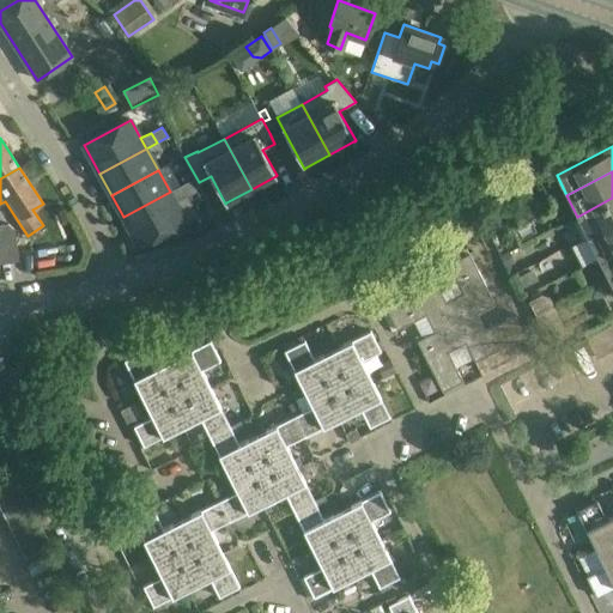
[(190,180),(181,186),(186,196),(196,190),(190,180)]
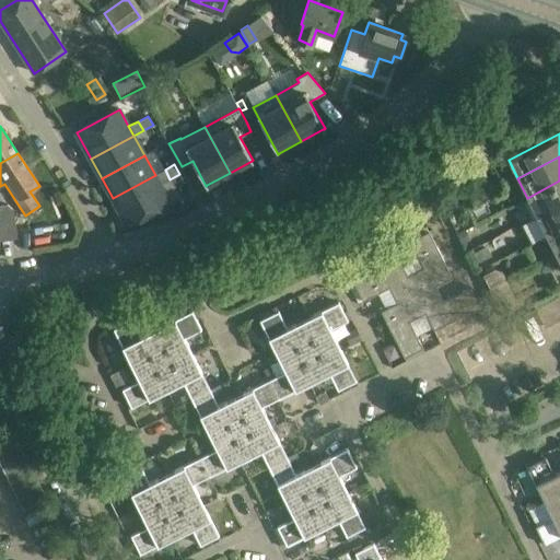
[(165,170),(155,175),(160,184),(170,179),(165,170)]
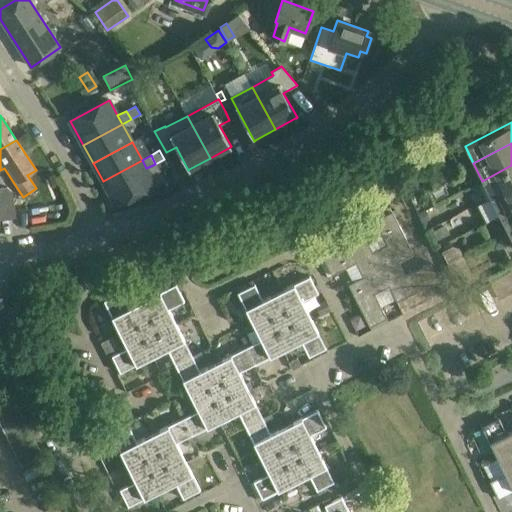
[(142,160),(103,181),(116,205),(155,184),(146,168),(142,160)]
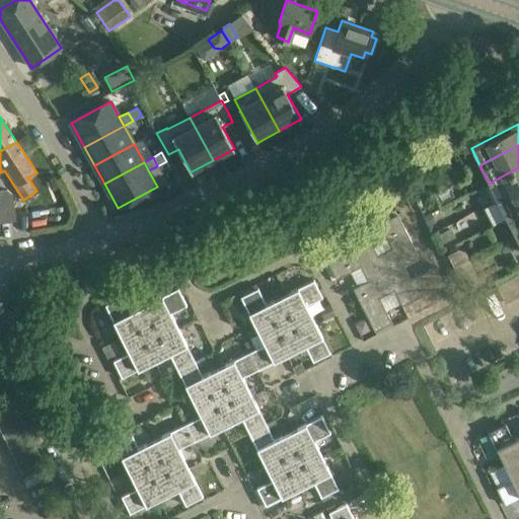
[(497,201),(518,189),(518,167),(489,183),(497,201)]
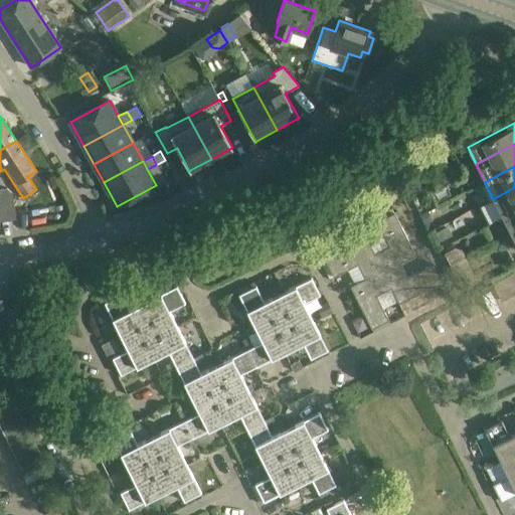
[(502,215),(514,208),(514,187),(493,199),(502,215)]
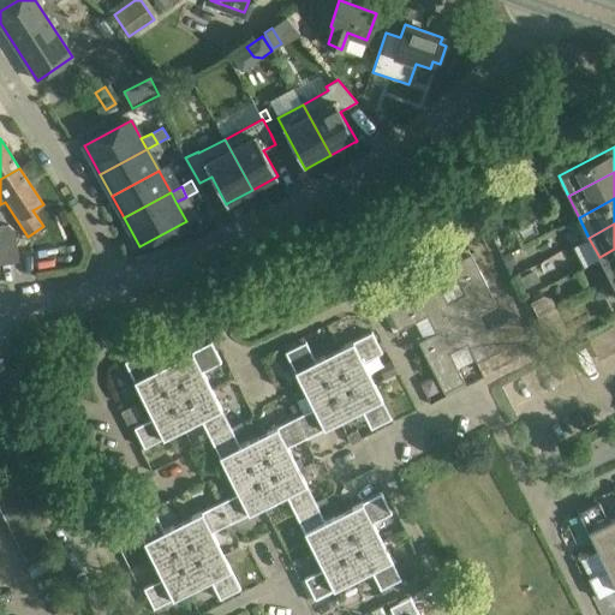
[(0,263),(18,261),(13,228),(9,225),(0,225),(0,263)]
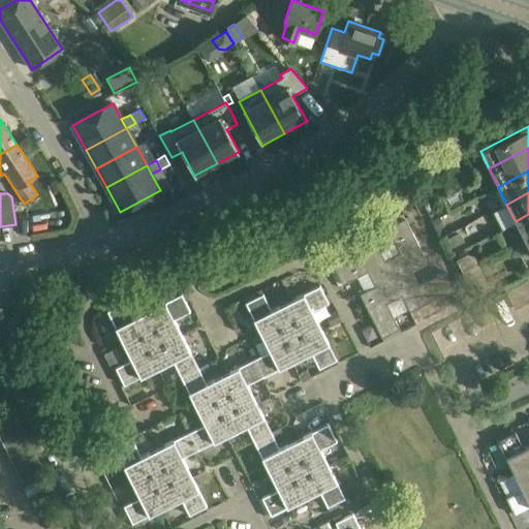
[(525,240),(528,237),(528,214),(516,221),(525,240)]
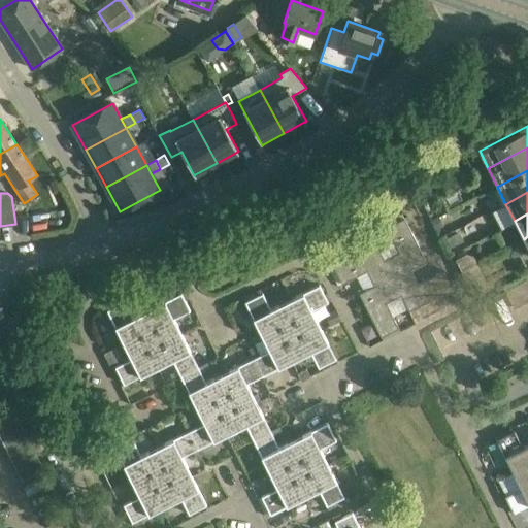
[(395,242),(380,250),(393,277),(410,269),(426,261),(404,218),(387,227),(395,242)]
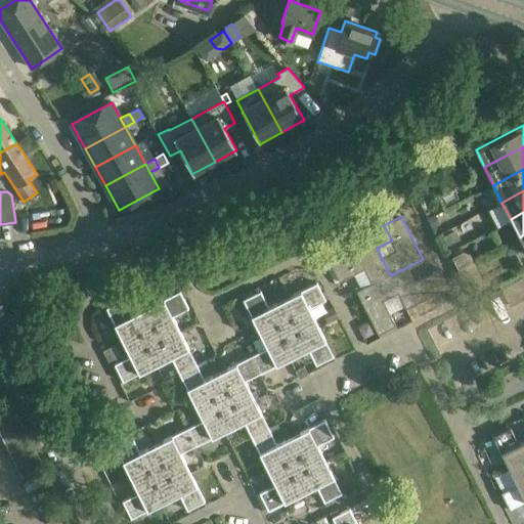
[(435,216),(429,219),(433,227),(439,224),(435,216)]
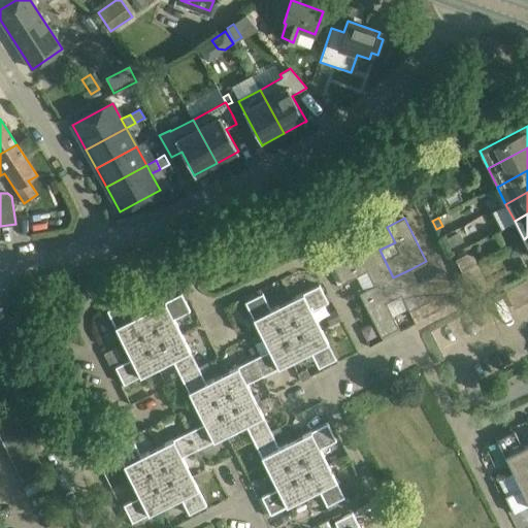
[(463,240),(459,231),(447,237),(451,246),(463,240)]
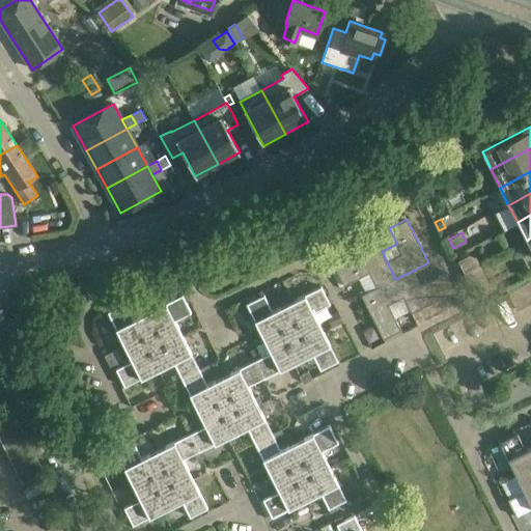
[(379,246),(335,268),(344,284),(359,277),(366,292),(395,279),(382,251),(379,246)]
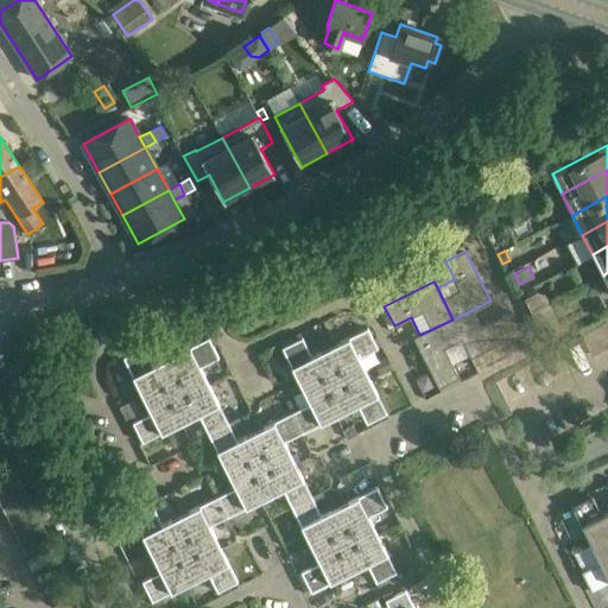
[(453,320),(460,336),(470,358),(520,333),(511,312),(481,328),(473,310),(453,320)]
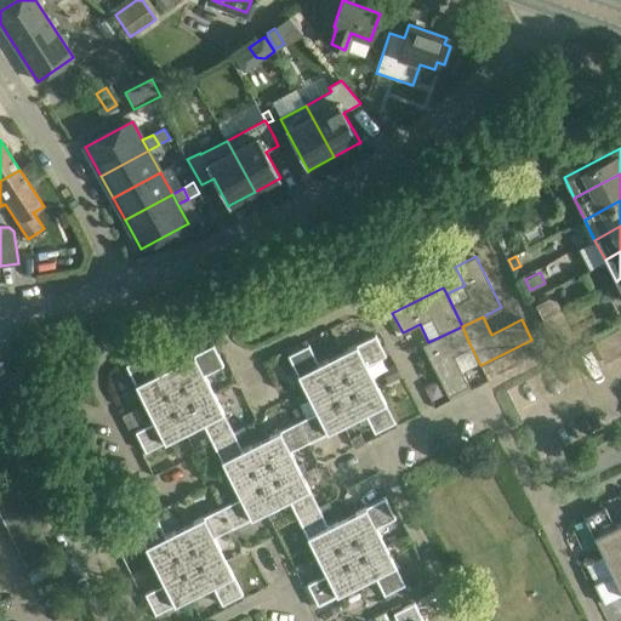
[(620,352),(620,323),(609,329),(620,352)]
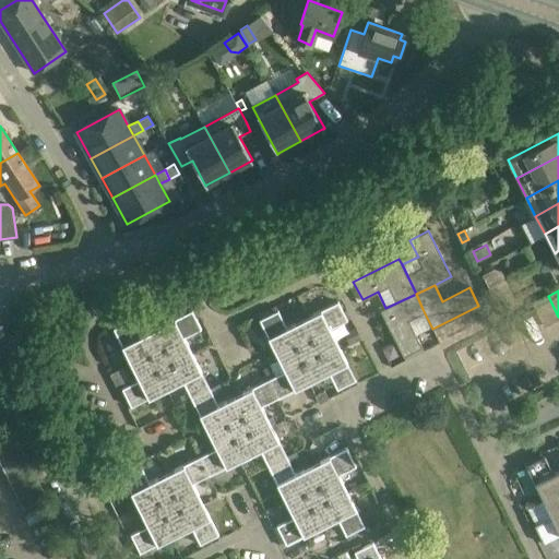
[(407,318),(423,309),(416,294),(380,310),(404,356),(421,347),(407,318)]
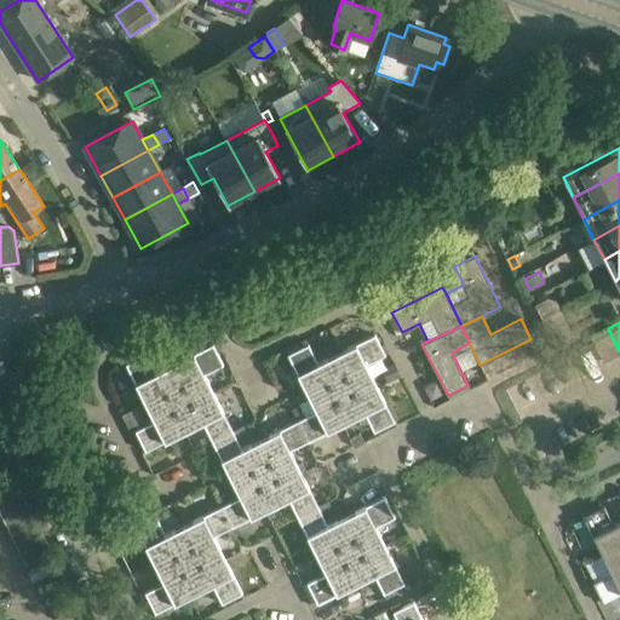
[(603,362),(619,354),(619,351),(608,328),(591,337),(603,362)]
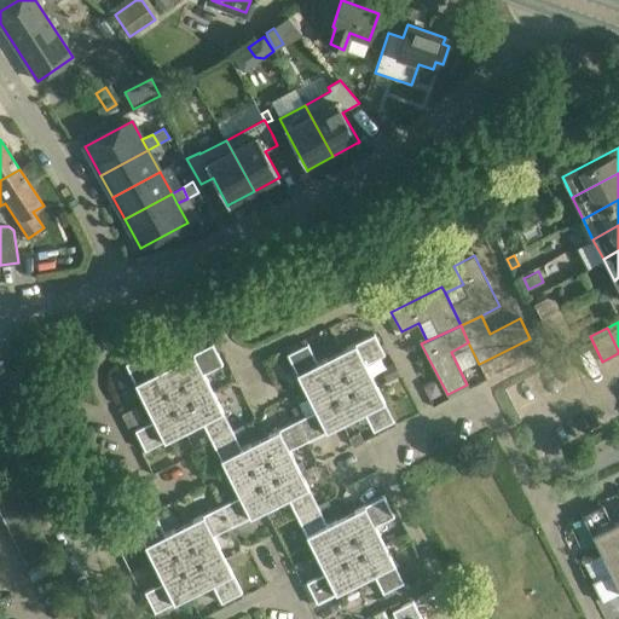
[(356,393),(376,383),(366,364),(385,354),(374,334),(336,353),(346,374),(336,380),(341,389),(352,385),(356,393)]
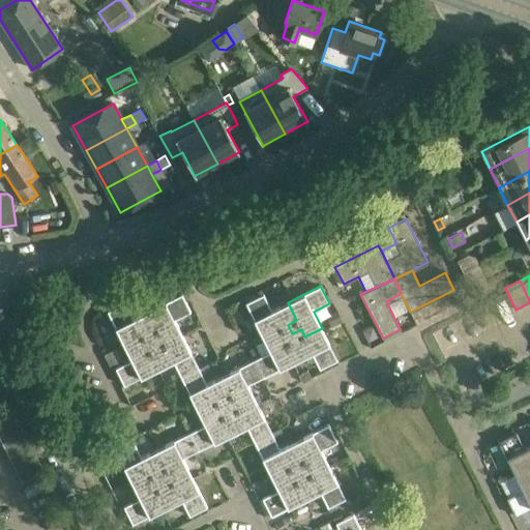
[(139,291),(139,290),(129,294),(129,295),(135,305),(144,301),(139,291)]
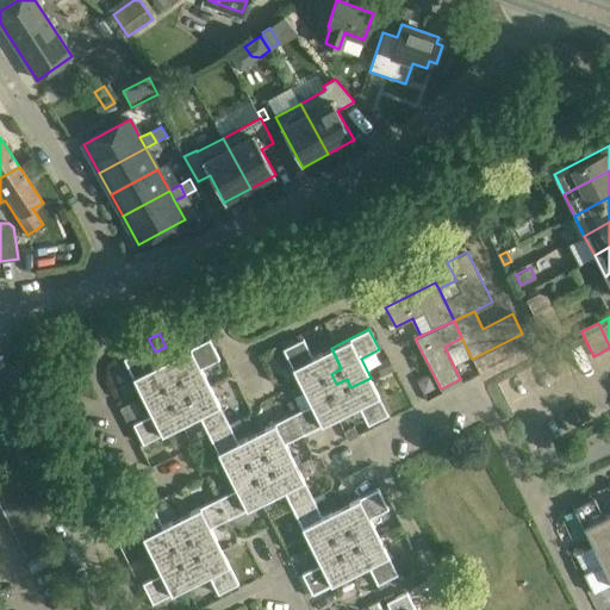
[(192,397),(211,387),(201,368),(219,359),(210,338),(172,358),(182,378),(172,383),(176,393),(187,388),(192,397)]
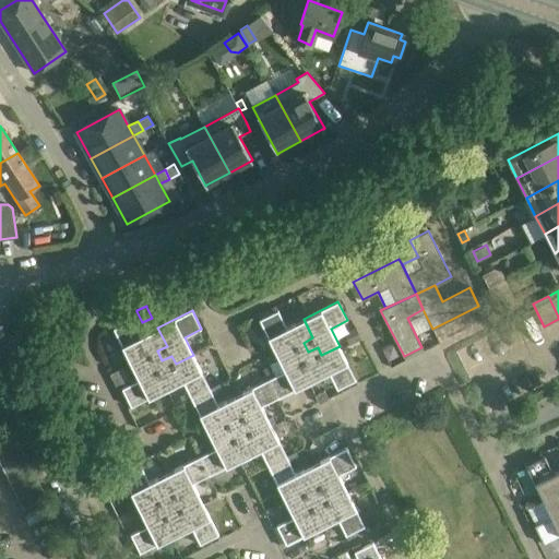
[(312,337),(304,319),(286,328),(278,310),(259,320),(277,356),(295,347),(300,356),(308,352),(304,343),(312,337)]
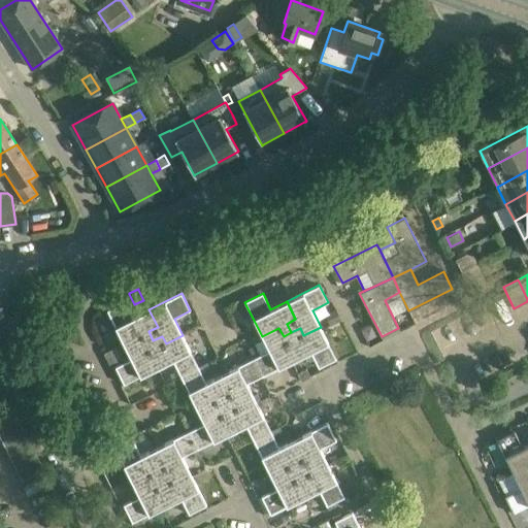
[(158,327),(149,309),(132,318),(125,301),(106,310),(124,344),(141,336),(145,344),(153,340),(149,331),(158,327)]
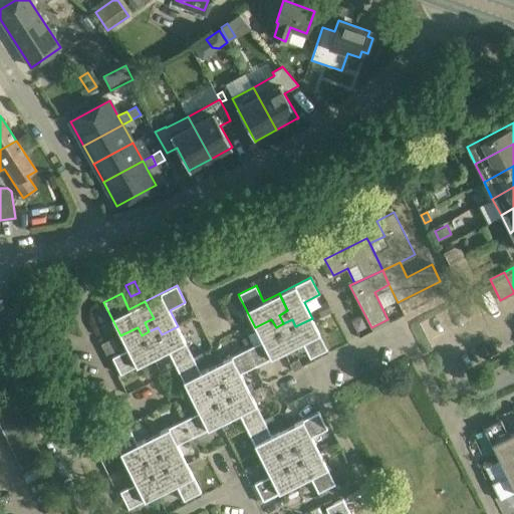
[(321,317),(332,311),(327,302),(316,308),(321,317)]
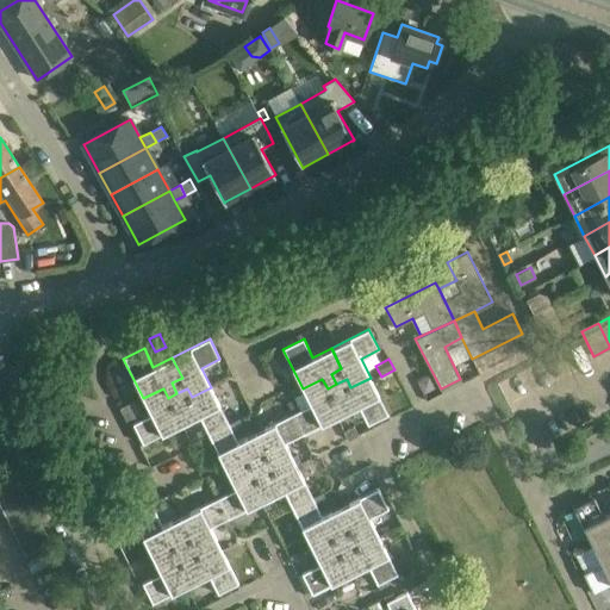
[(332,398),(341,416),(359,406),(368,425),(388,415),(371,378),(350,387),(347,379),(336,384),(341,393),(332,398)]
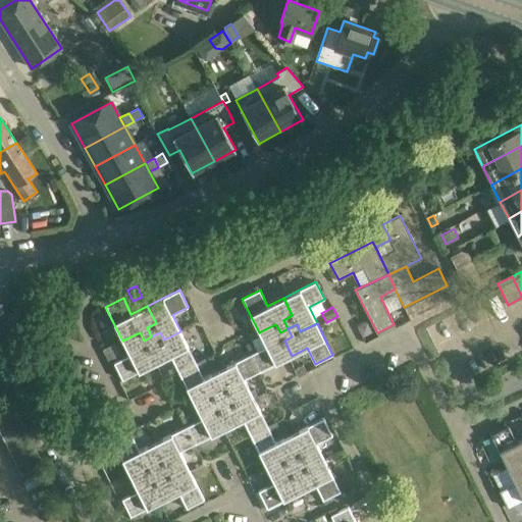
[(292,336),(288,328),(280,332),(275,324),(259,332),(266,347),(257,351),(250,355),(259,372),(292,356),(284,341),(292,336)]
